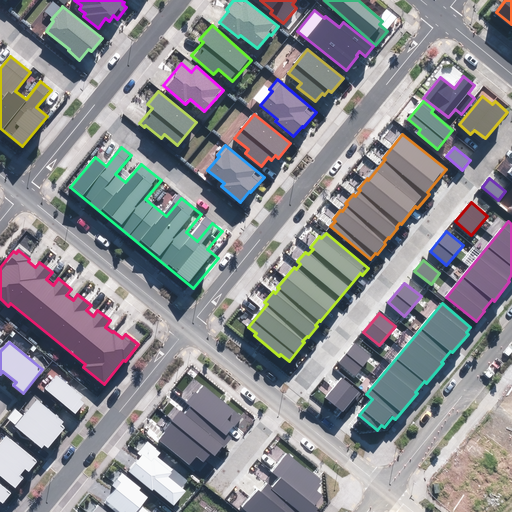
[(339,363),(356,376),(371,358),(355,344),(339,363)]
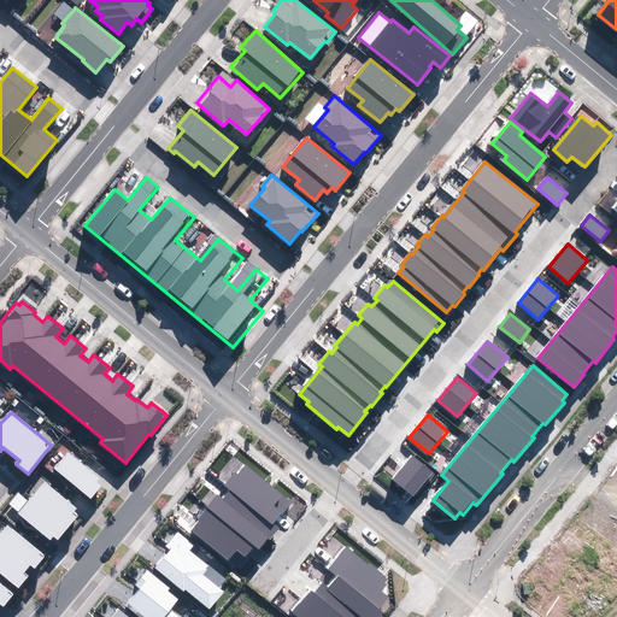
[(54,470),(90,499),(101,486),(97,482),(100,477),(69,453),(54,470)]
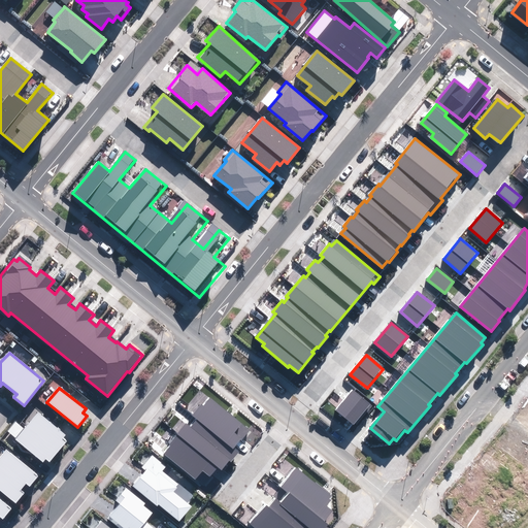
[(335,409),(353,425),(371,404),(353,389),(335,409)]
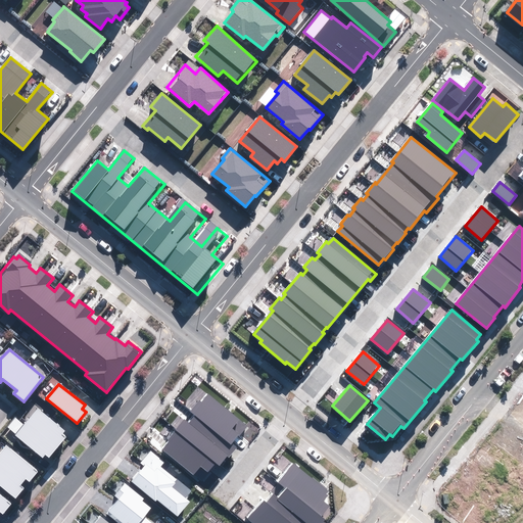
[(163,450),(193,475),(201,467),(208,473),(217,464),(220,466),(228,457),(229,458),(238,446),(233,442),(247,427),(206,392),(190,412),(195,416),(189,423),(184,420),(167,440),(170,442),(163,450)]
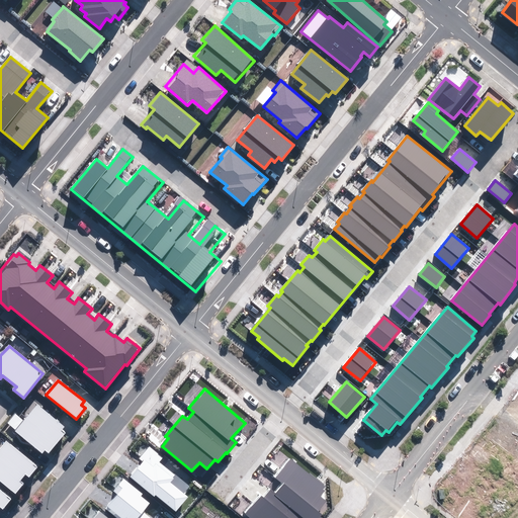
[(15,430),(15,431),(42,453),(45,450),(49,453),(64,434),(60,431),(64,426),(37,405),(23,421),(15,414),(7,423),(15,430)]
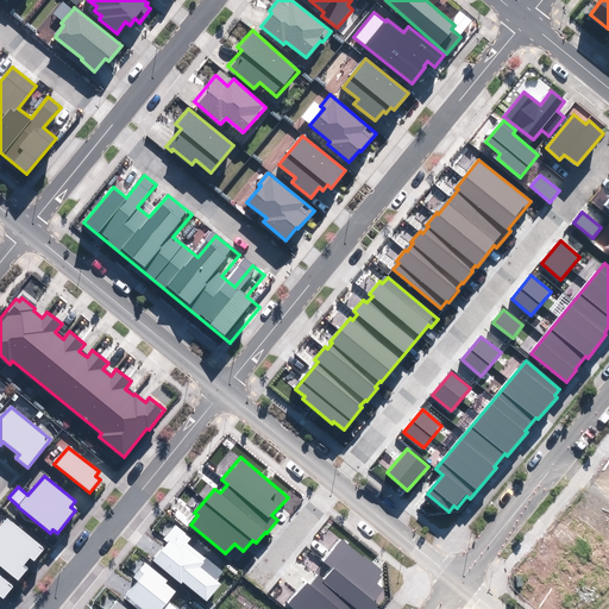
[(0,527),(0,566),(18,581),(27,570),(23,566),(30,558),(35,562),(44,550),(7,520),(0,527)]
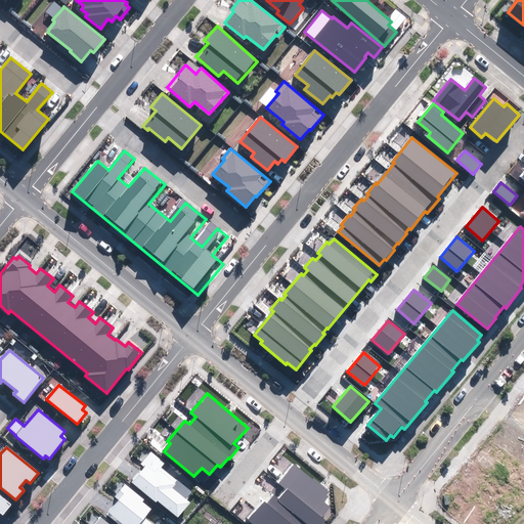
[(158,501),(177,518),(190,503),(186,498),(191,492),(162,467),(166,463),(150,450),(140,464),(144,468),(131,483),(156,504),(158,501)]
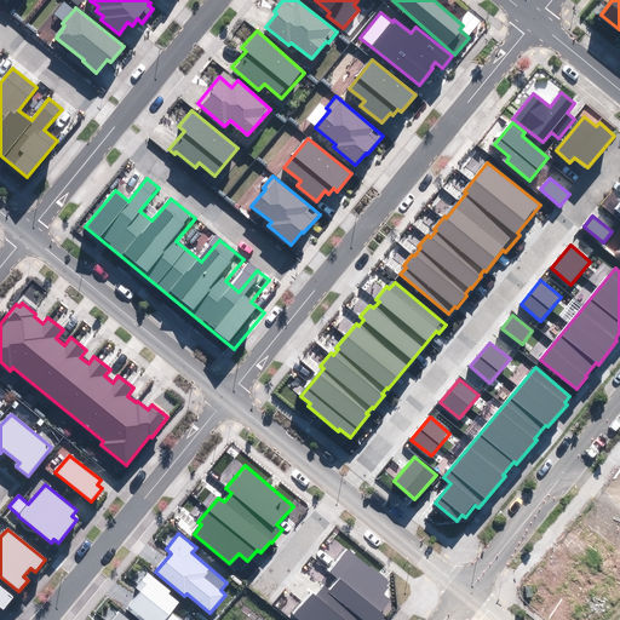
[(382,619),(385,615),(380,612),(390,600),(384,595),(390,587),(386,585),(389,581),(348,549),(329,572),(339,580),(329,591),(323,586),(316,595),(314,592),(294,615),(299,619),(382,619)]
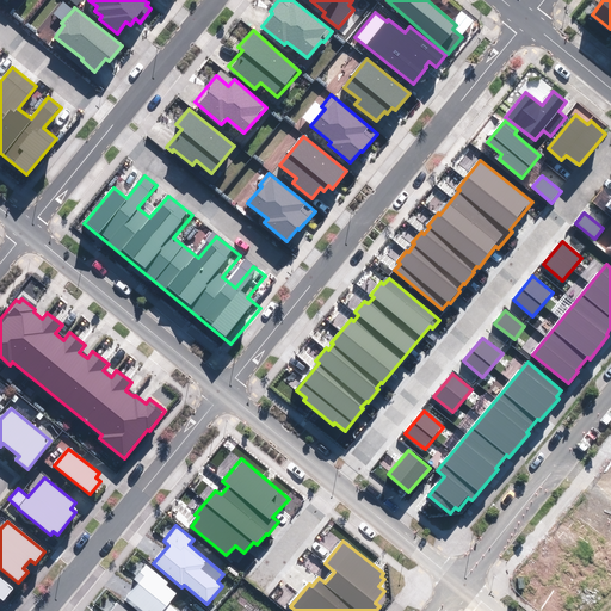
[(178,610),(168,604),(178,592),(167,585),(170,581),(146,563),(134,580),(137,584),(124,600),(137,610),(178,610)]
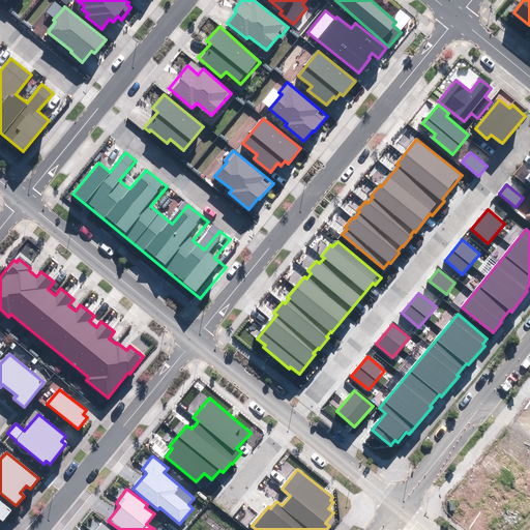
[(0,519),(3,522),(12,510),(0,500),(0,519)]
